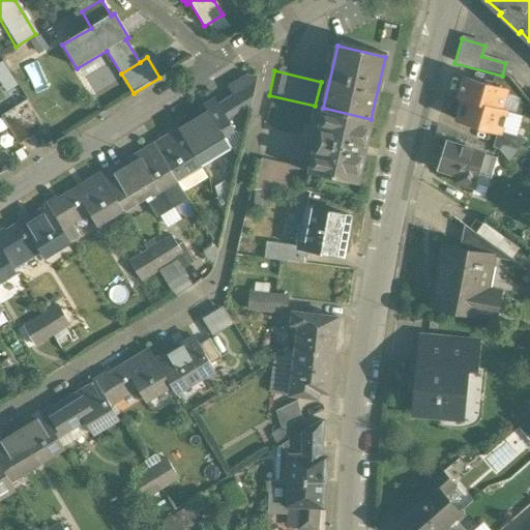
[(245,78),(228,89),(233,97),(242,113),(249,109),(256,80),(254,74),(247,80),(245,78)]
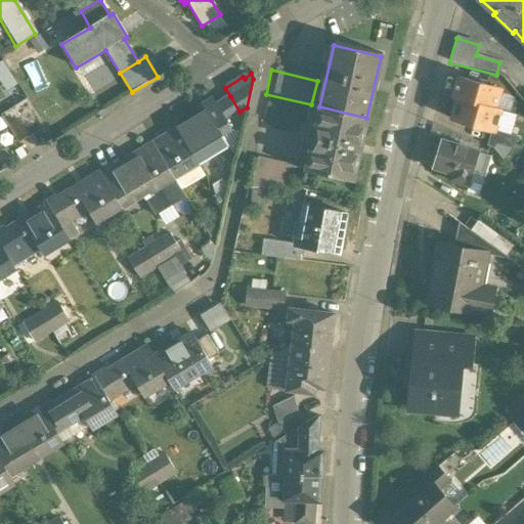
[(496,88),(457,78),(451,97),(457,99),(495,110),(500,94),(496,88)]
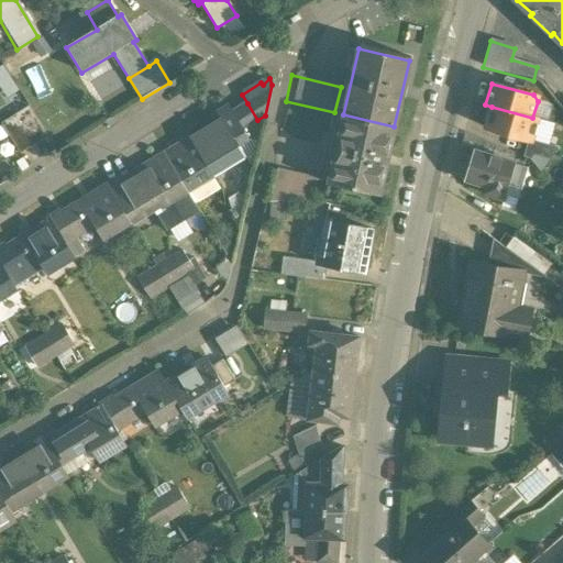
[(247,103),(231,114),(241,131),(257,120),(247,103)]
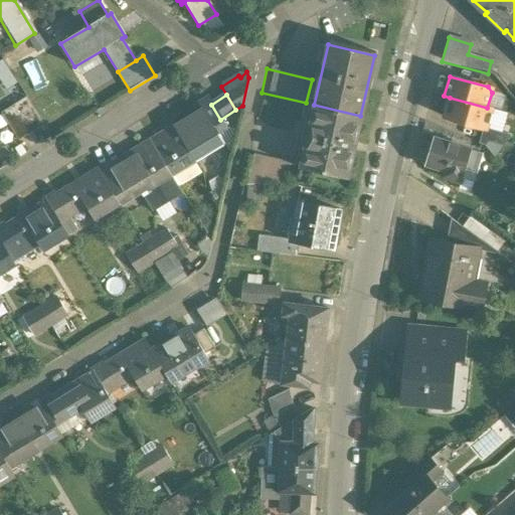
[(487,108),(450,98),(444,118),(483,130),(486,131),(487,129),(492,110),(487,108)]
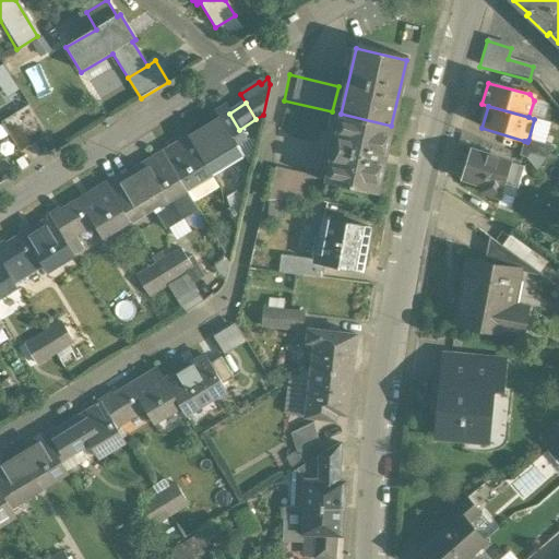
[(45,138),(26,107),(14,116),(32,145),(45,138)]
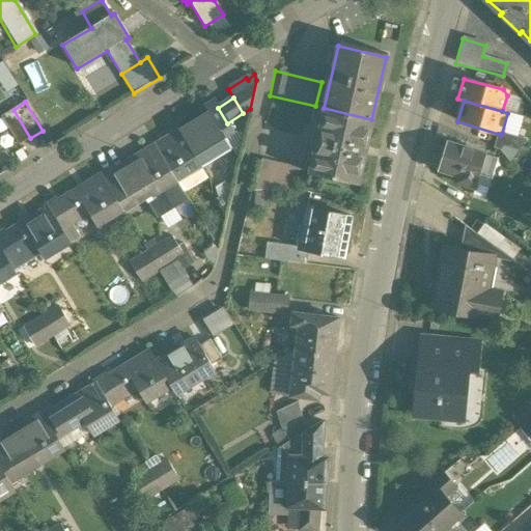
[(207,116),(176,135),(178,138),(157,150),(184,194),(206,180),(199,169),(230,149),(224,139),(233,133),(218,108),(216,105),(204,112),(207,116)]
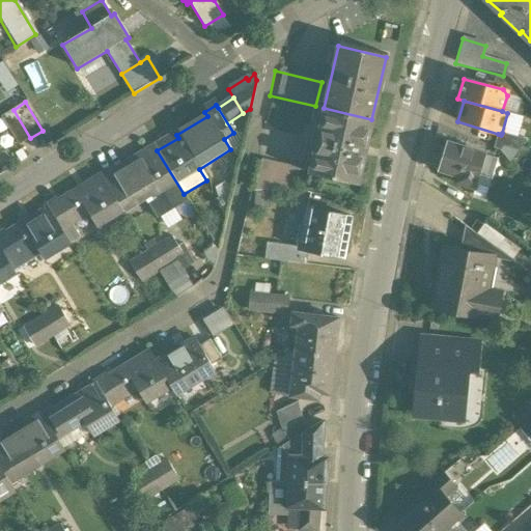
[(371,119),(324,108),(309,172),(357,184),(371,119)]
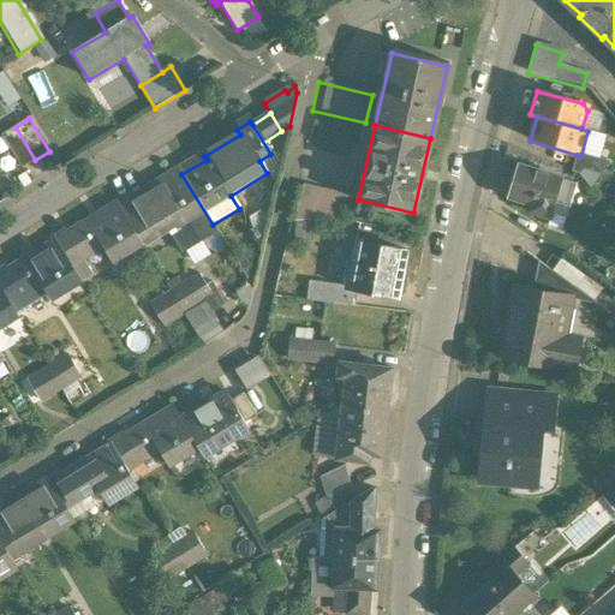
[(35,160),(16,127),(0,137),(21,168),(35,160)]
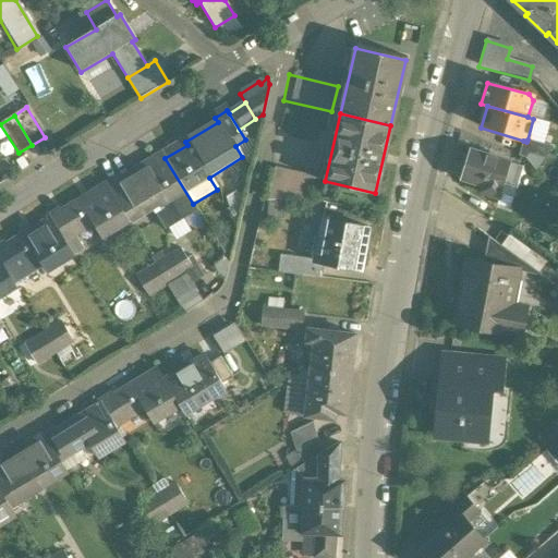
[(553,147),(528,140),(526,142),(523,141),(518,156),(524,158),(535,171),(553,147)]
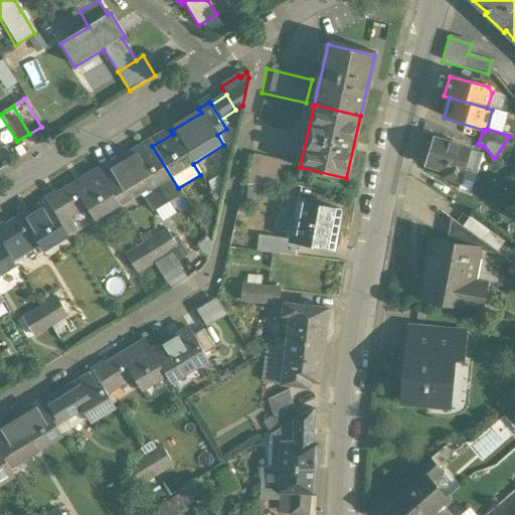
[(467,149),(433,138),(424,166),(443,171),(442,177),(459,183),(463,169),(476,173),(482,154),(467,150),(467,149)]
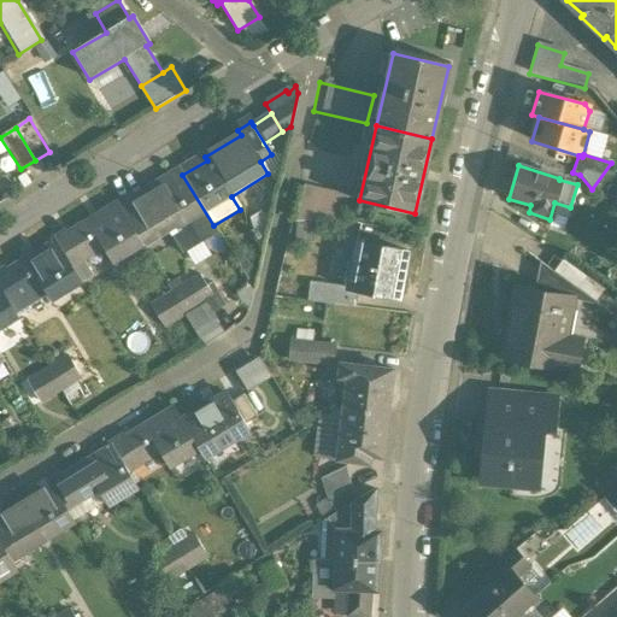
[(213,225),(182,175),(154,192),(153,189),(129,204),(144,228),(133,234),(140,245),(172,224),(175,229),(168,234),(180,256),(217,233),(213,225)]
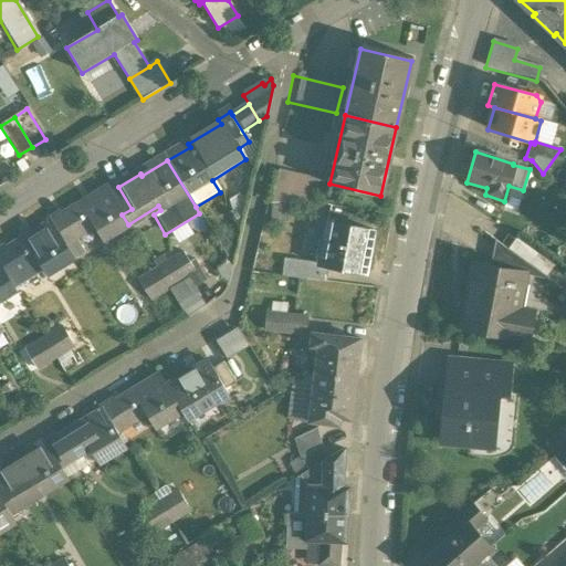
[(317,180),(272,170),(265,201),(312,201),(317,180)]
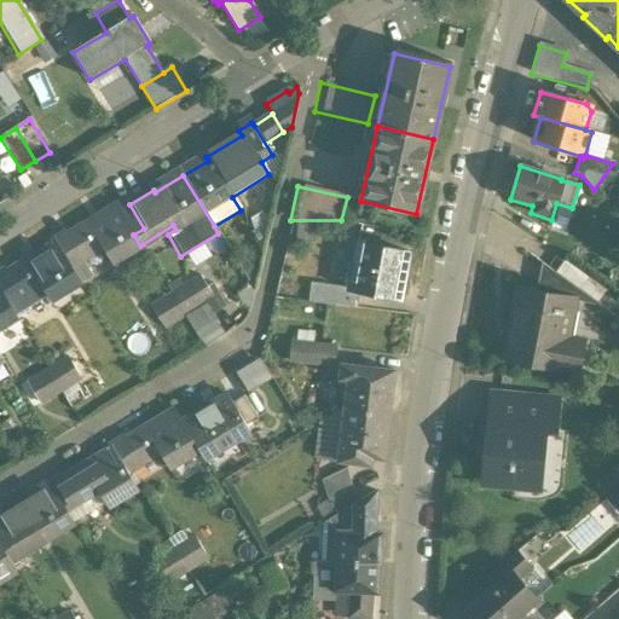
[(129,204),(128,201),(117,207),(119,210),(133,235),(144,229),(129,204)]
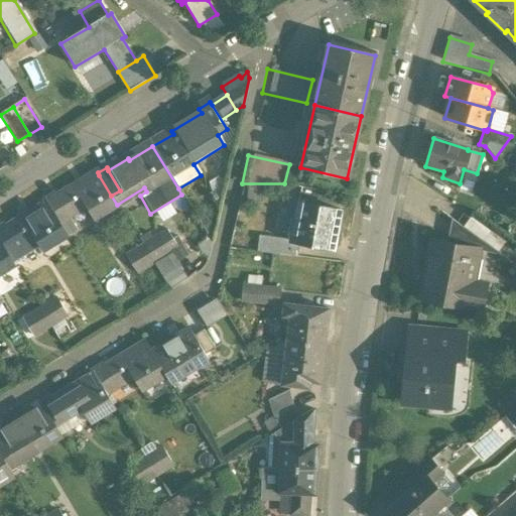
[(99,175),(75,190),(74,187),(55,199),(69,220),(87,209),(94,221),(117,206),(117,205),(111,196),(99,175)]
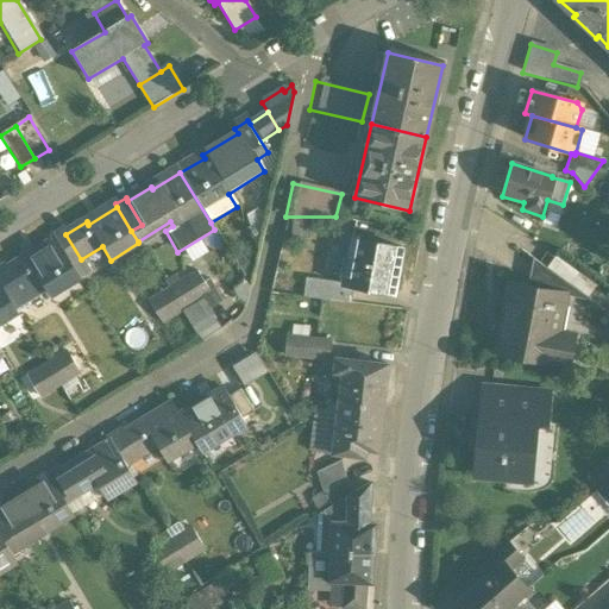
[(66,234),(63,232),(52,239),(57,245),(70,267),(81,259),(66,234)]
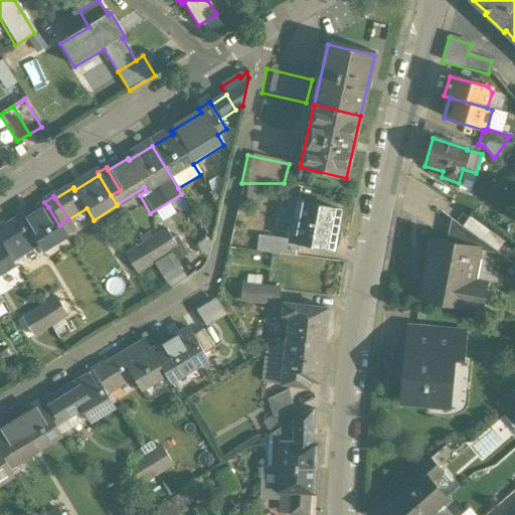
[(339,209),(297,201),(294,218),(289,218),(285,238),(299,240),(332,247),(339,209)]
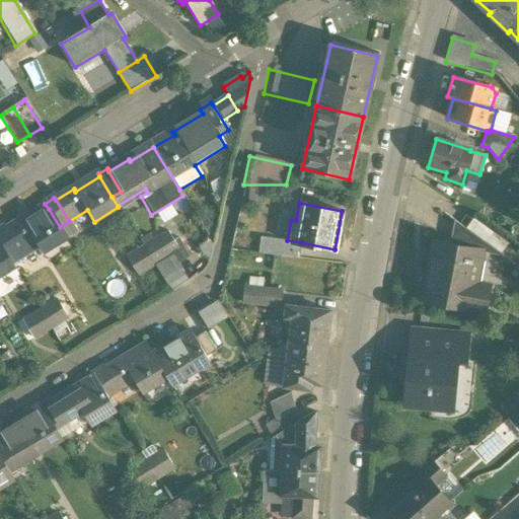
[(49,209),(25,222),(24,220),(4,232),(16,252),(34,241),(43,252),(66,238),(60,227),(49,209)]
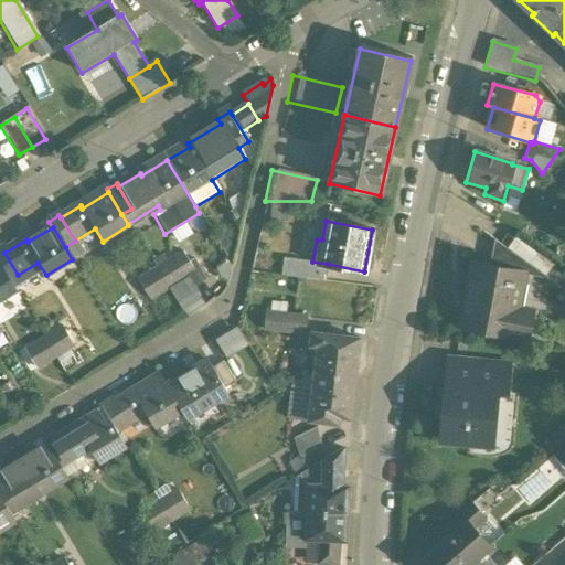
[(518,258),(494,242),(489,267),(515,273),(518,258)]
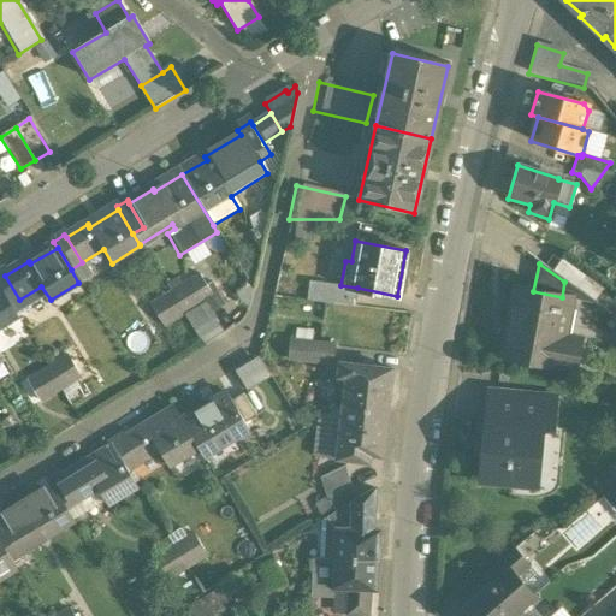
[(5,276),(3,272),(0,273),(0,292),(9,307),(19,300),(5,276)]
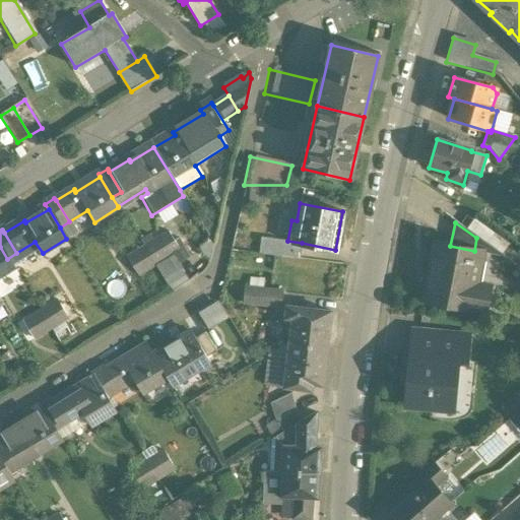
[(160,240),(144,250),(154,267),(172,257),(160,240)]
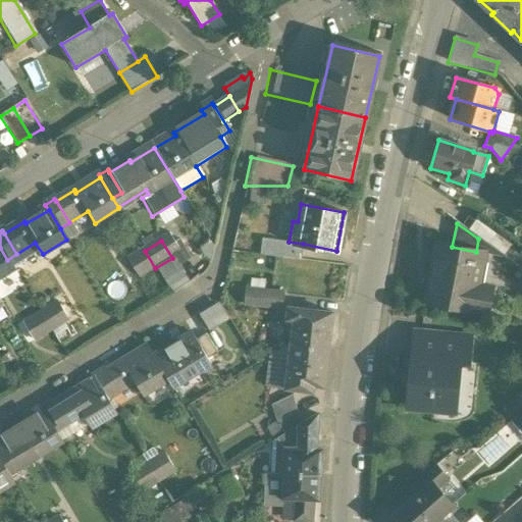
[(289,242),(280,241),(278,256),(301,259),(303,244),(289,242)]
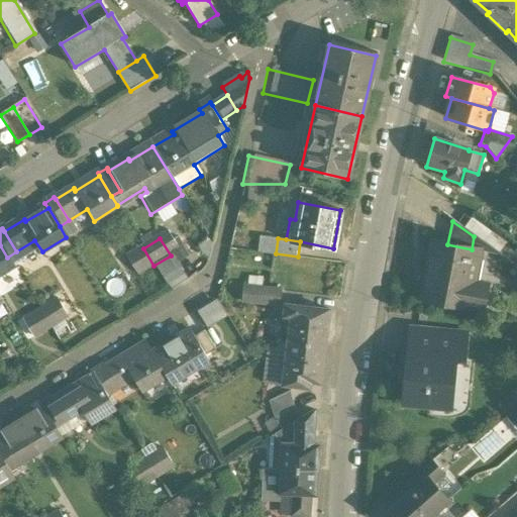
[(447,244),(431,241),(420,302),(482,313),(487,286),(466,280),(469,263),(477,264),(478,261),(470,259),(472,249),(447,244)]
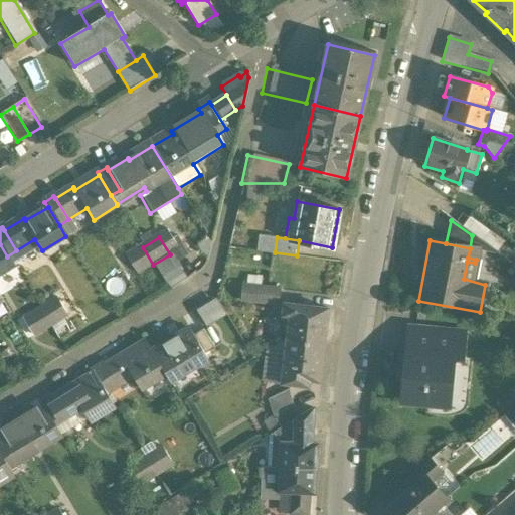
[(7,256),(0,244),(0,275),(13,267),(7,256)]
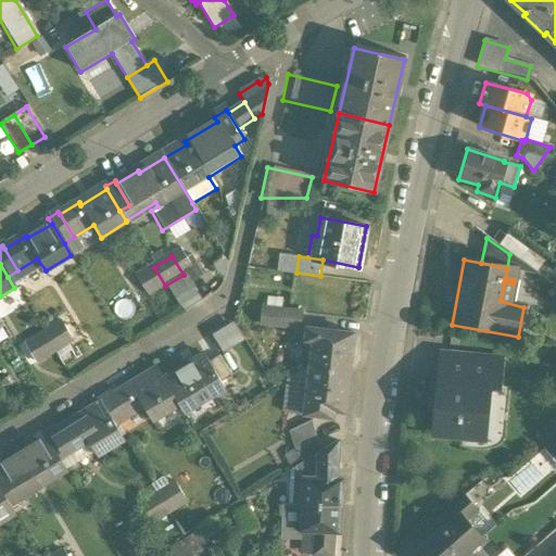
[(154,267),(136,278),(147,298),(165,286),(154,267)]
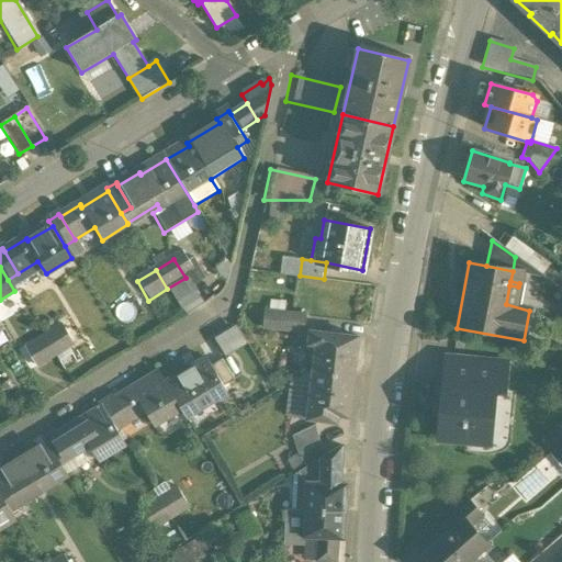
[(306,314),(263,308),(261,327),(304,333),(306,314)]
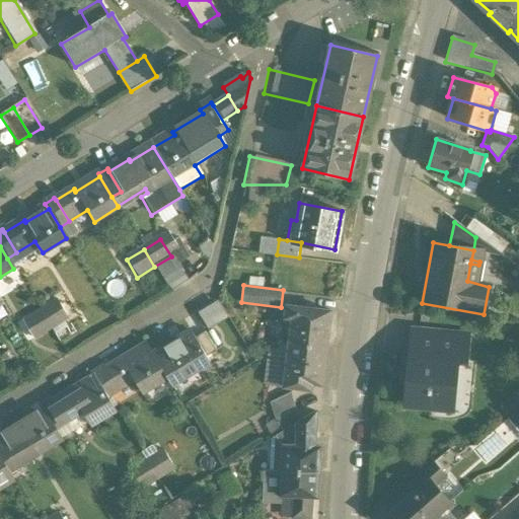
[(56,301),(40,311),(51,330),(68,320),(56,301)]
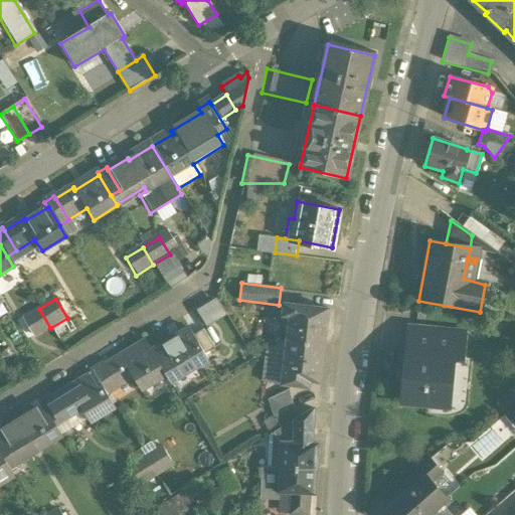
[(327,309),(284,303),(282,315),(289,316),(286,340),(288,341),(322,344),(327,309)]
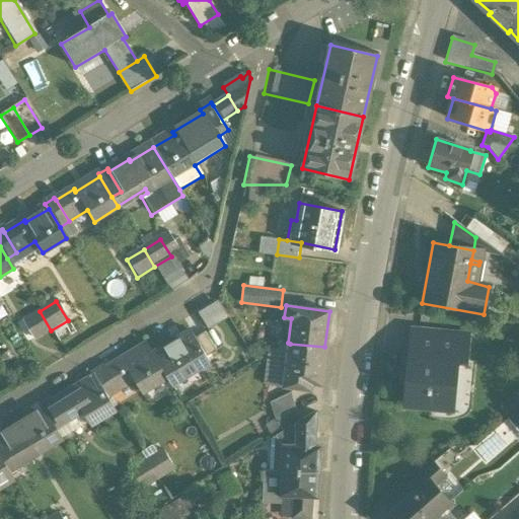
[(51,330),(40,311),(21,322),(33,342),(51,330)]
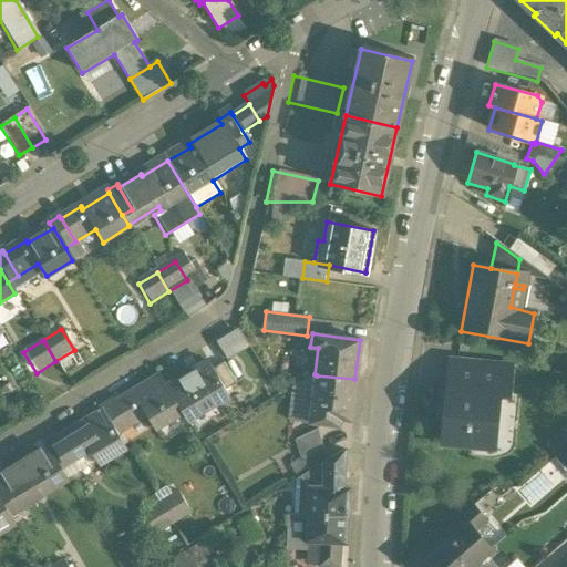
[(207,361),(167,387),(183,411),(188,420),(228,395),(224,389),(212,368),(207,361)]
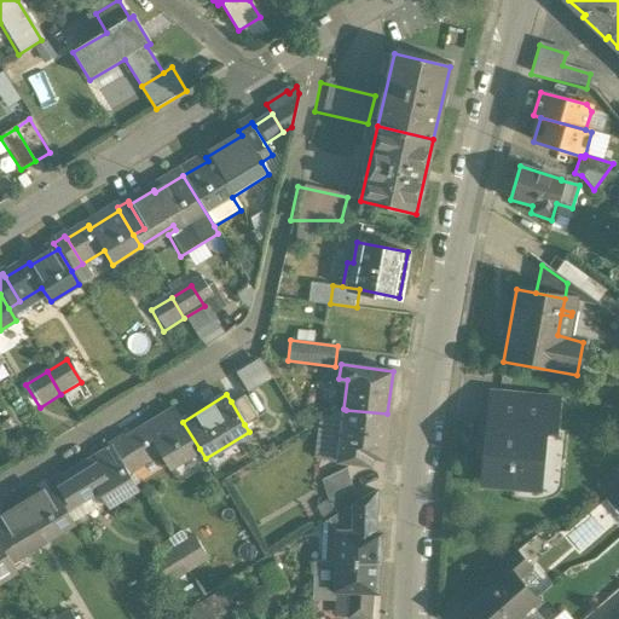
[(256,417),(243,394),(231,401),(244,424),(256,417)]
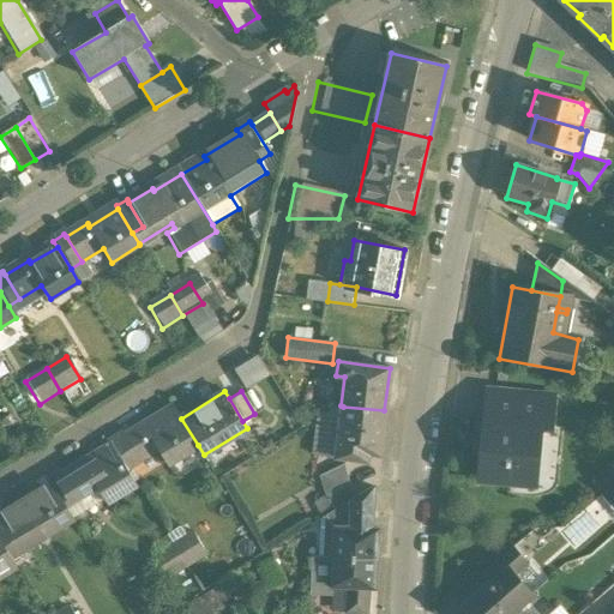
[(552,397),(489,391),(486,422),(540,427),(540,428),(548,428),(552,397)]
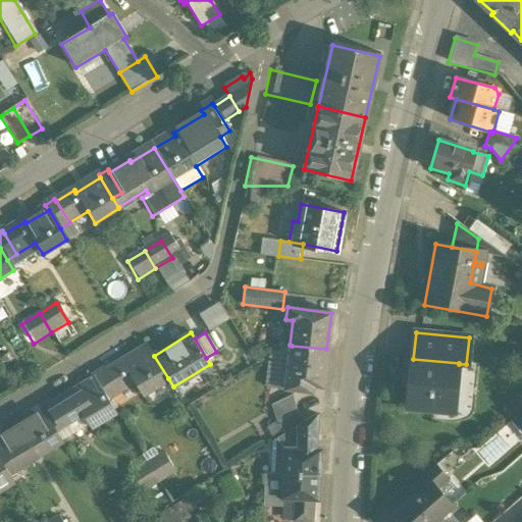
[(326,349),(292,346),(291,357),(288,357),(284,380),(288,380),(286,390),(306,393),(306,385),(322,386),(326,349)]
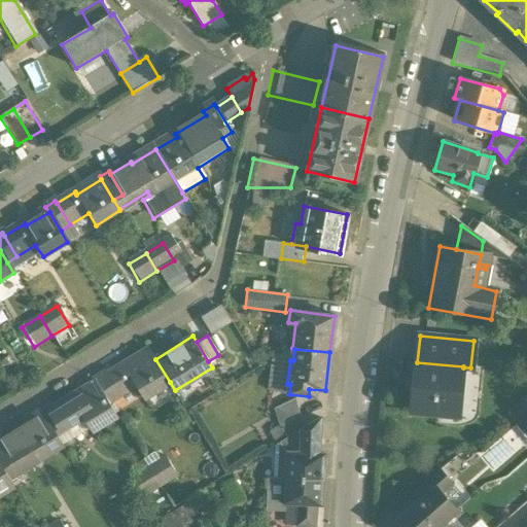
[(150,351),(127,365),(125,362),(105,375),(118,396),(136,385),(145,397),(170,382),(155,359),(150,351)]
